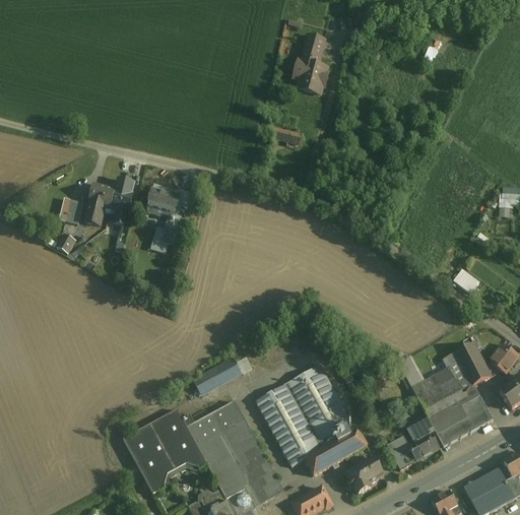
[(310,53),(308,61),(298,58),(295,69),(302,71),(298,86),(320,92),(322,83),(324,84),(324,83),(322,82),(324,75),(321,74),(322,70),(327,72),(327,71),(325,70),(327,66),(317,63),(324,38),(308,34),(303,51),(310,53)]
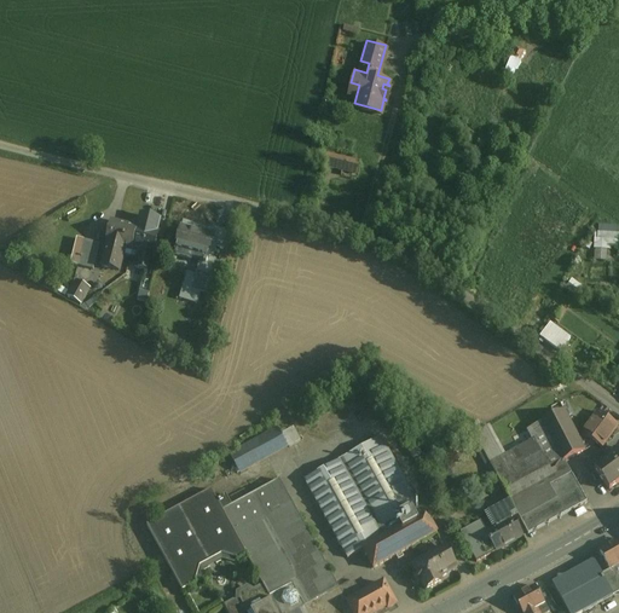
[(515,44),(510,53),(518,57),(522,47),(515,44)]
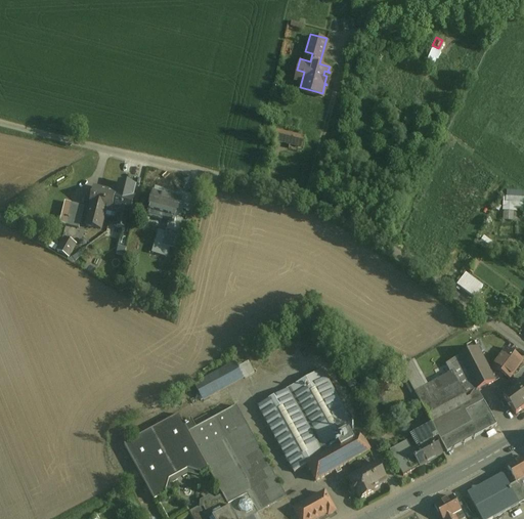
[(304,134),(276,127),(274,137),(302,144),(304,134)]
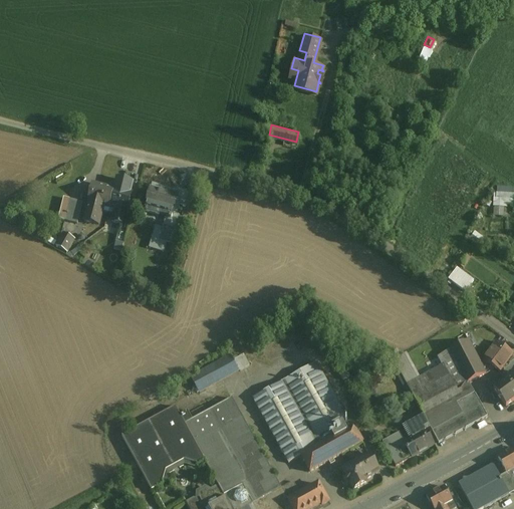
[(132,179),(116,176),(113,186),(108,204),(114,205),(110,218),(118,220),(120,221),(121,217),(124,208),(125,209),(130,193),(125,192),(126,189),(130,189),(132,179)]
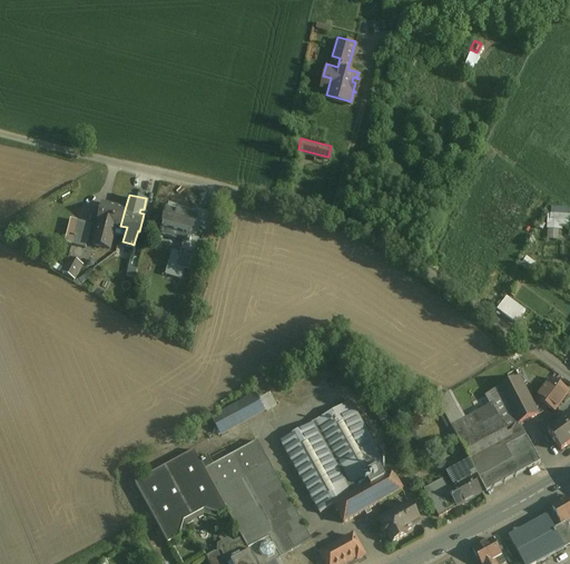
[(126,206),(102,200),(92,241),(109,245),(114,225),(120,226),(126,206)]
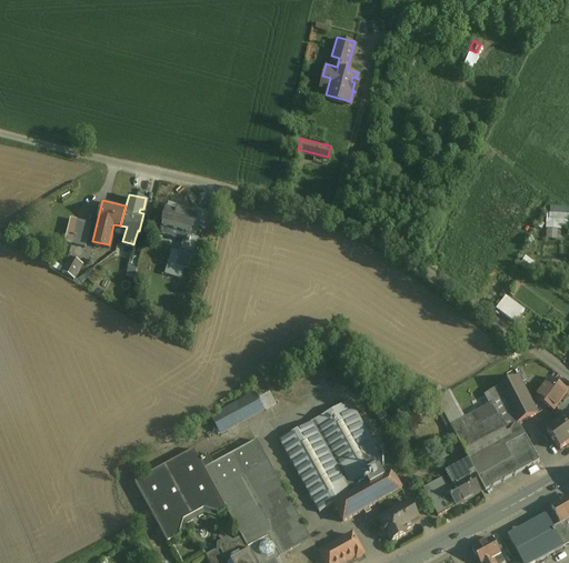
[(568,208),(568,200),(550,201),(551,208),(546,208),(547,232),(558,231),(557,223),(568,222),(568,208)]
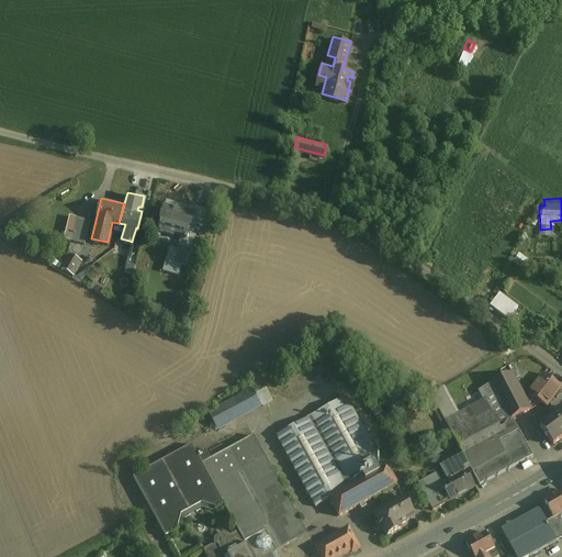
[(192,205),(166,199),(158,227),(180,233),(177,246),(186,248),(181,260),(190,263),(195,242),(194,241),(195,238),(197,236),(197,234),(195,232),(193,230),(197,220),(193,220),(193,219),(190,218),(192,212),(191,211),(192,205)]
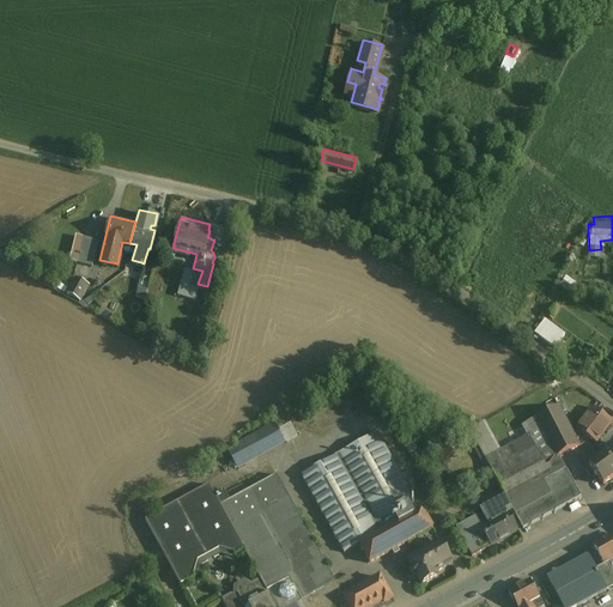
[(229,226),(211,222),(210,224),(208,230),(210,231),(207,237),(211,238),(211,240),(214,240),(225,243),(229,226)]
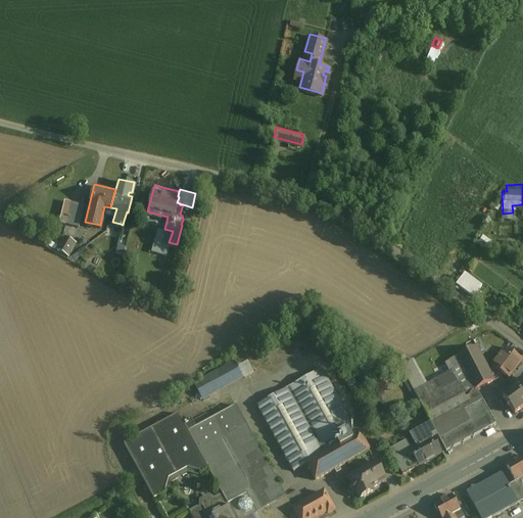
[(83,205),(70,202),(72,199),(70,199),(64,221),(78,225),(83,205)]
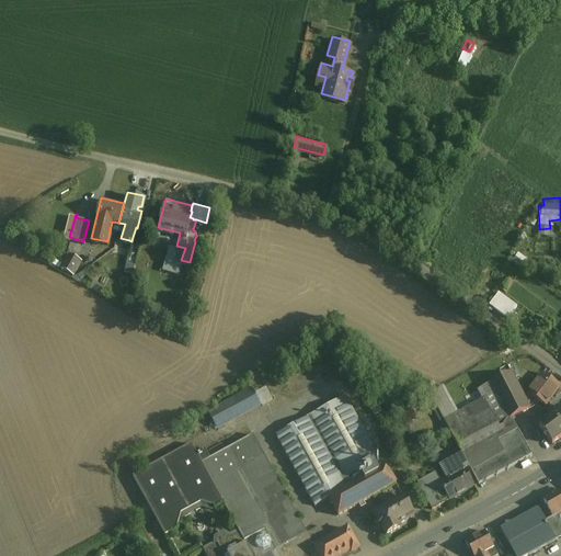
[(140,239),(133,237),(132,241),(129,240),(125,259),(134,261),(140,239)]
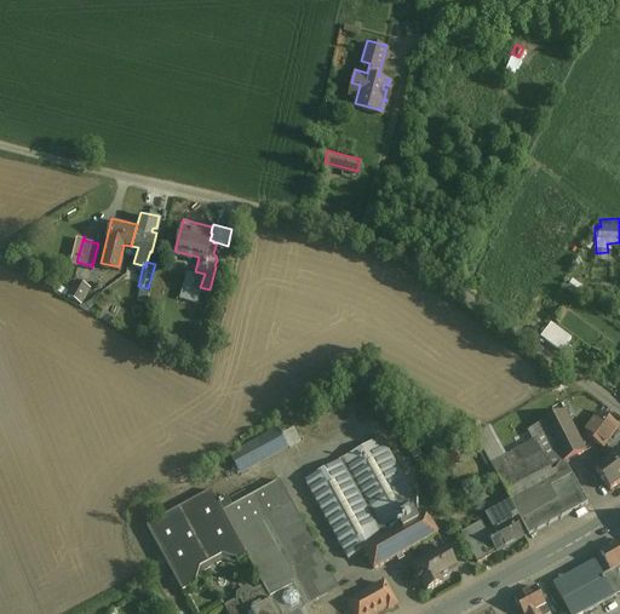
[(195,271),(188,269),(179,294),(196,299),(200,287),(205,274),(195,271)]
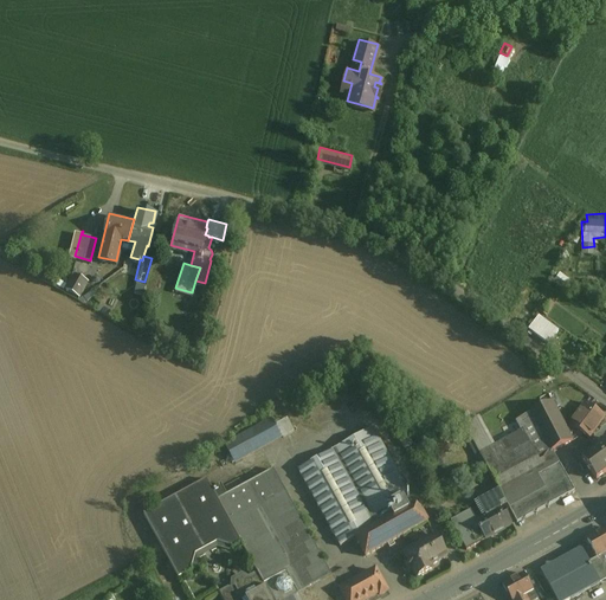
[(555,275),(563,282),(568,275),(560,268),(555,275)]
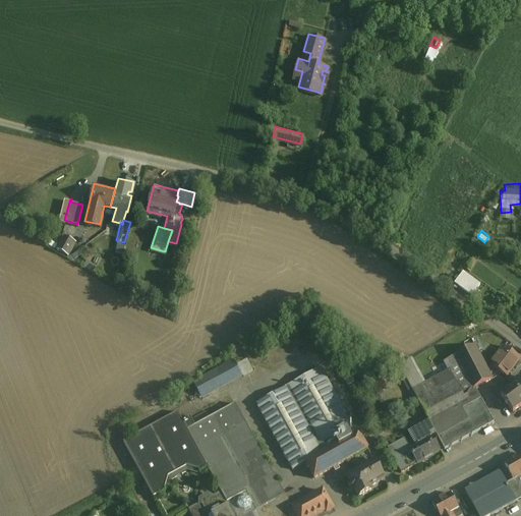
[(69,237),(62,234),(59,240),(66,243),(69,237)]
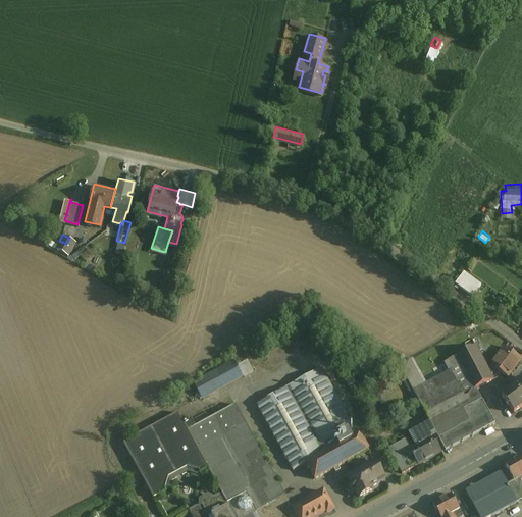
[(462,261),(471,267),(478,257),(469,251),(462,261)]
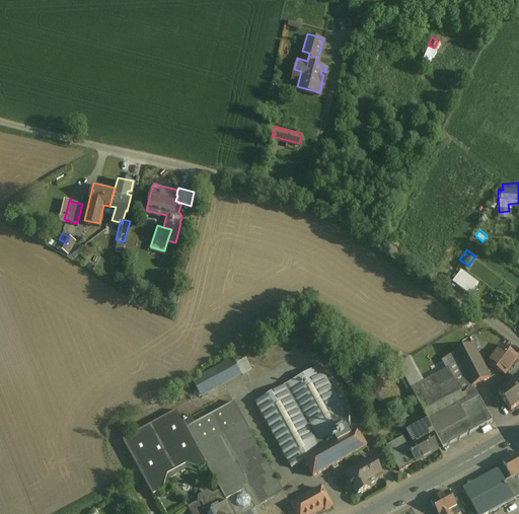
[(462,265),(451,277),(466,291),(477,279),(462,265)]
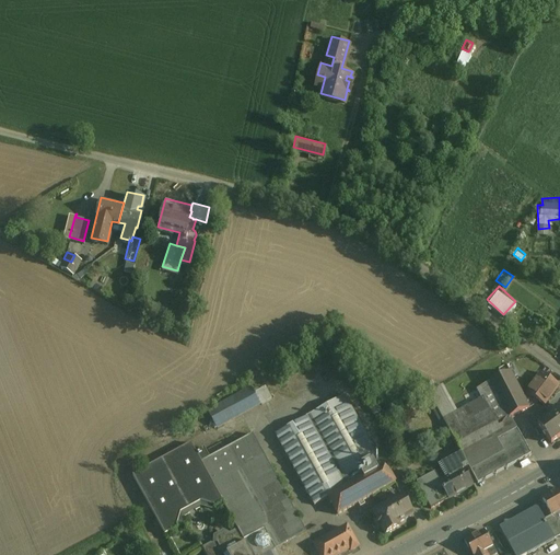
[(510,368),(476,385),(481,395),(443,416),(470,466),(503,449),(497,436),(516,425),(510,414),(528,404),(510,368)]
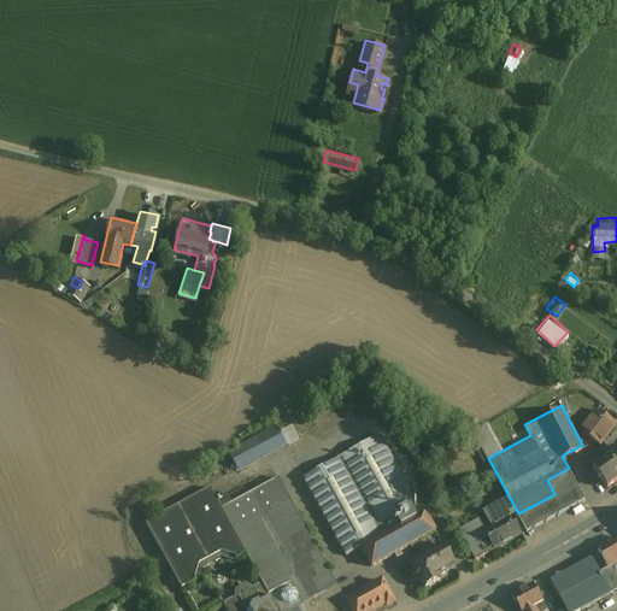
[(615,421),(595,406),(580,428),(599,442),(615,421)]
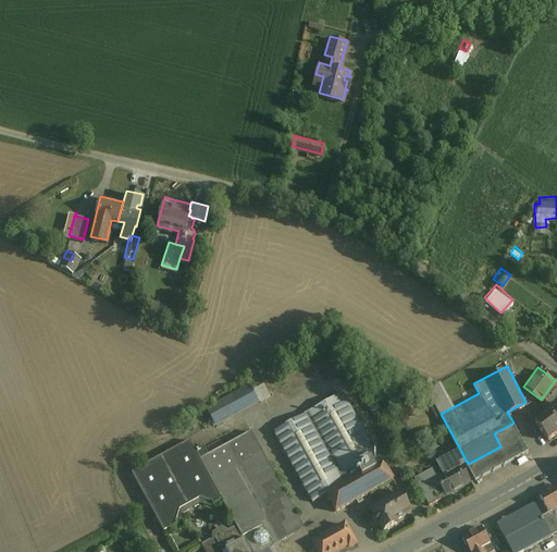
[(263,381),(252,387),(259,399),(270,393),(263,381)]
